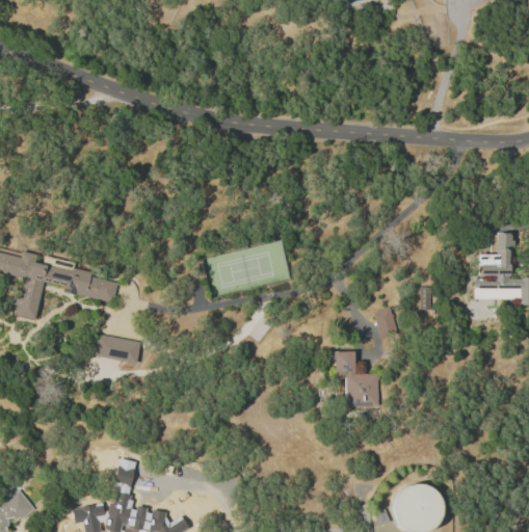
[(512,233),(497,233),(497,254),(478,254),(478,266),(482,266),(482,277),(474,277),(474,298),(520,298),(520,304),(528,304),(528,278),(512,278),(512,233)]
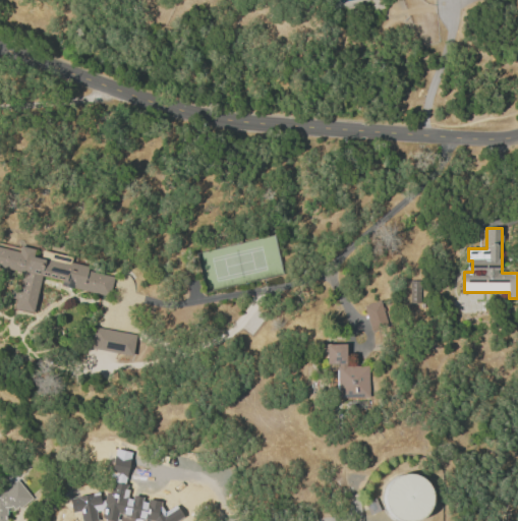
[(43,276),(63,280),(62,286),(111,295),(115,274),(70,266),(72,255),(43,250),(42,257),(36,256),(37,248),(21,245),(20,250),(0,246),(0,266),(24,272),(20,289),(13,287),(11,297),(17,298),(15,308),(36,312),(43,276)]
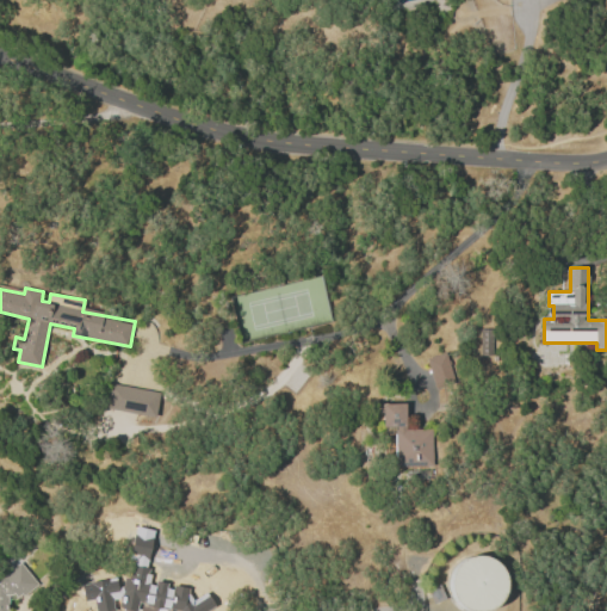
[(493,352),(493,329),(482,329),(483,353),(493,352)]
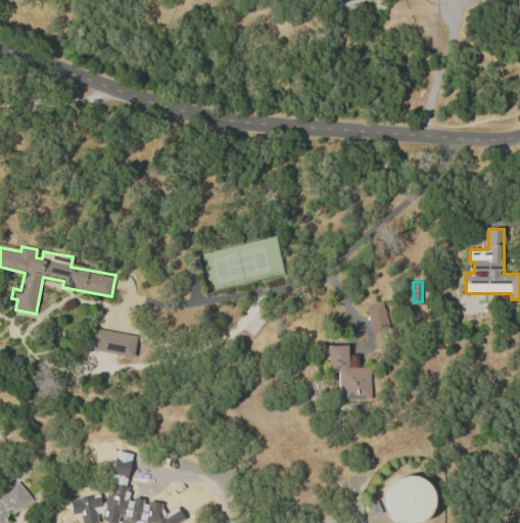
[(390,328),(386,301),(368,305),(373,331),(390,328)]
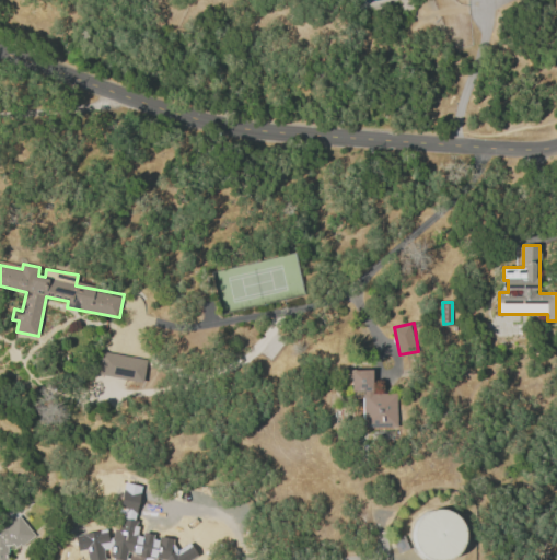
[(148,360),(102,350),(97,373),(143,383),(148,360)]
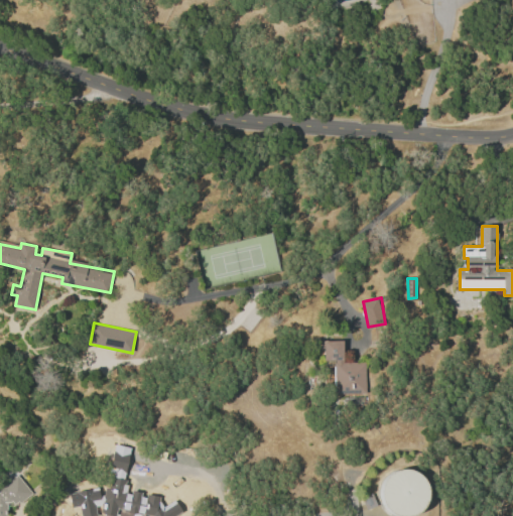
[(336,394),(367,394),(367,363),(344,363),(344,340),(325,341),(325,361),(335,360),(336,394)]
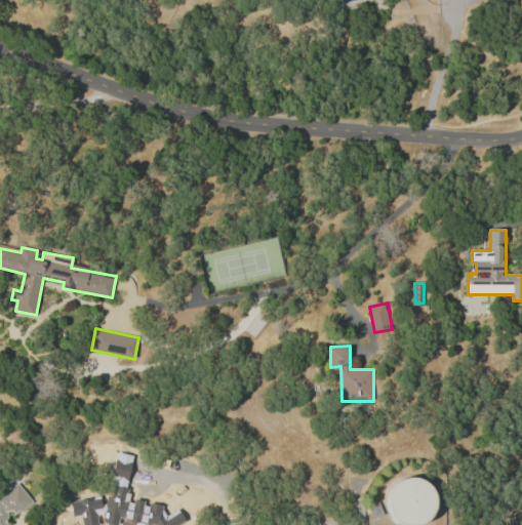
[(434,479),(391,479),(391,522),(434,522),(434,479)]
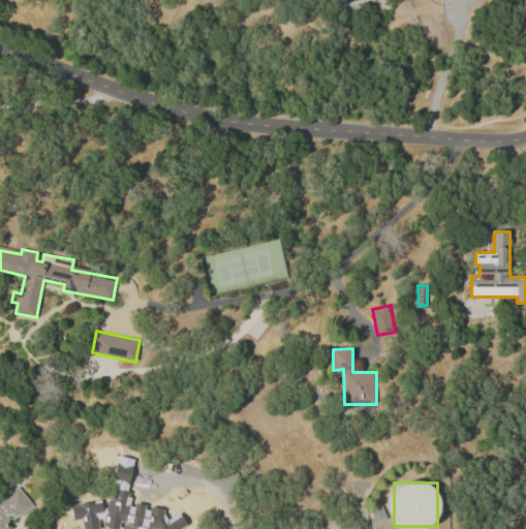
[(0,528),(8,528),(9,512),(27,514),(28,496),(0,494),(0,528)]
